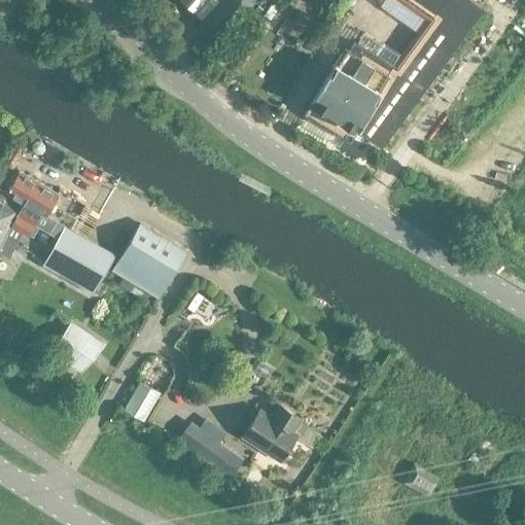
[(207,0),(178,0),(178,1),(195,14),(207,0)]
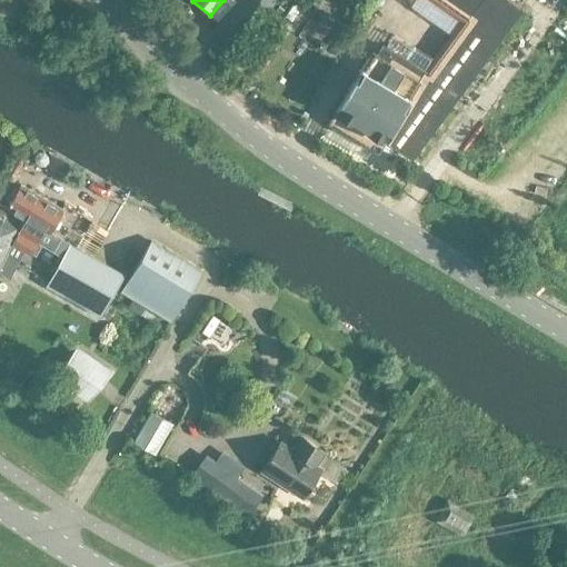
[(284,10),(272,0),(240,0),(214,31),(242,57),(284,10)]
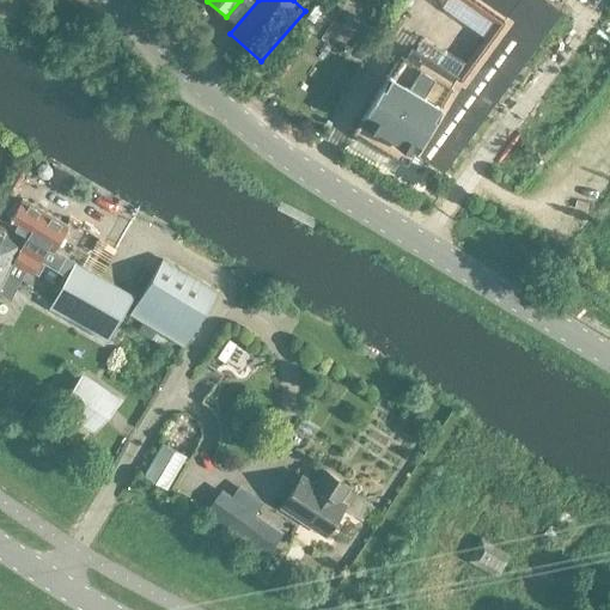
[(407,166),(413,156),(443,174),(562,12),(546,0),(468,0),(504,26),(461,86),(416,58),(406,73),(398,68),(357,135),(407,166)]
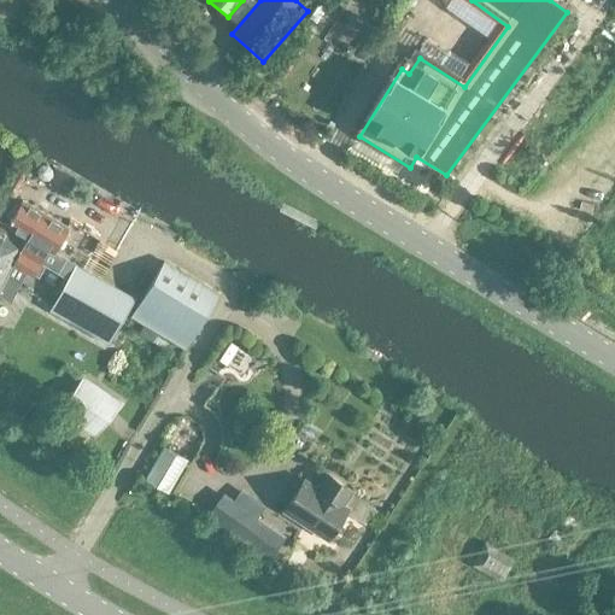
[(7,229),(56,256),(71,229),(22,201),(7,228),(7,229)]
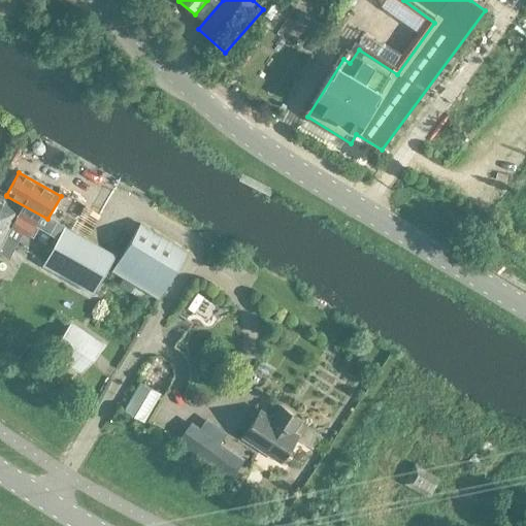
[(0,251),(4,254),(12,239),(7,235),(11,228),(30,238),(36,227),(41,230),(47,219),(6,196),(6,195),(0,191),(0,251)]
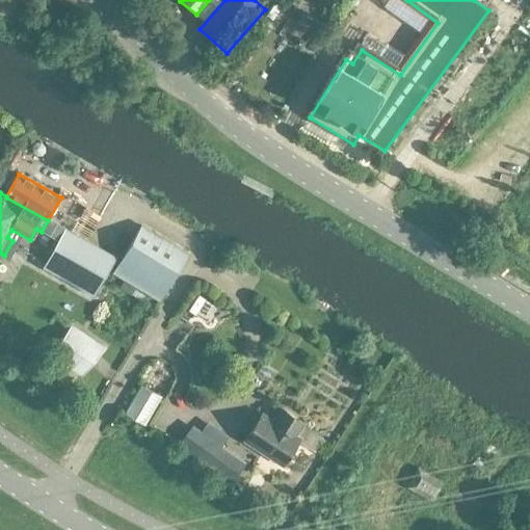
[(64,228),(90,240),(97,228),(71,215),(64,228)]
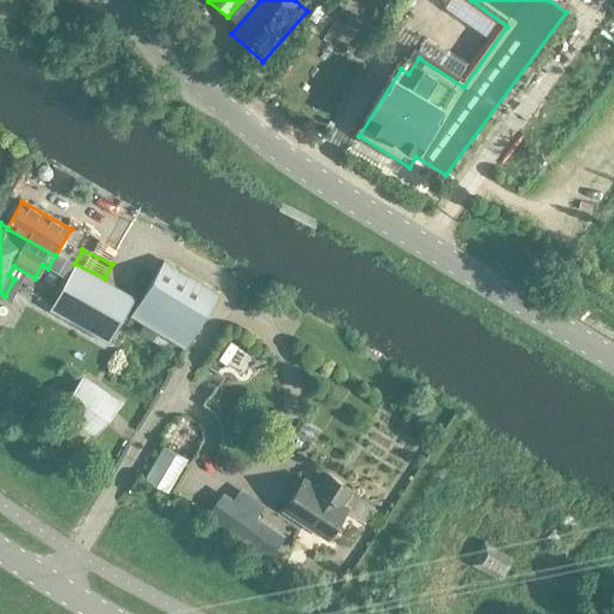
[(133,322),(186,350),(216,295),(161,266),(133,322)]
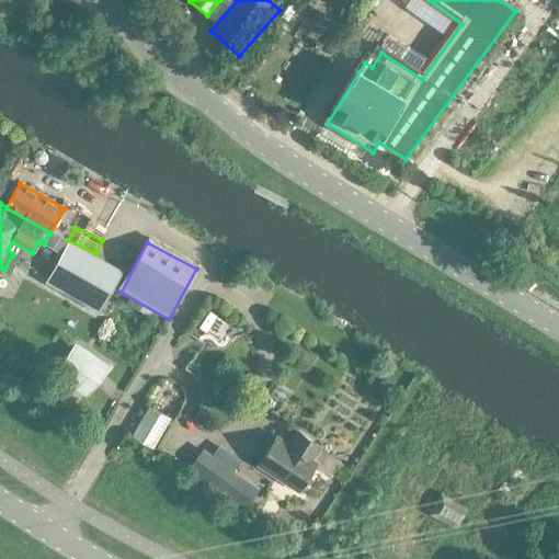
[(94,257),(94,255),(86,250),(81,249),(71,243),(49,282),(63,289),(73,295),(94,257)]
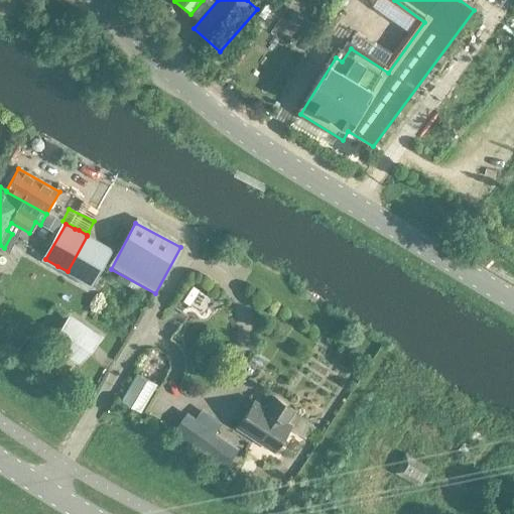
[(91,285),(112,249),(87,235),(87,236),(68,271),(76,276),(75,277),(91,285)]
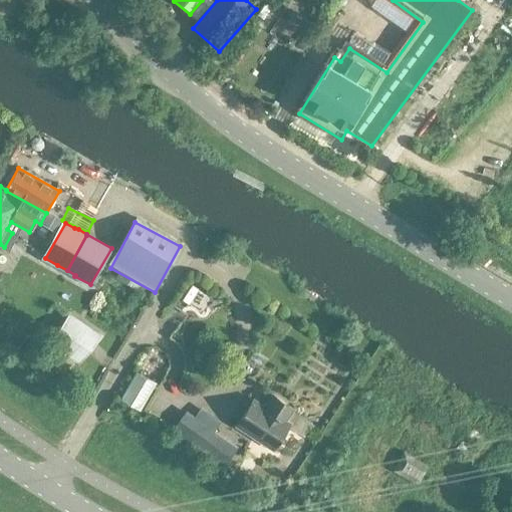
[(103,335),(79,320),(62,346),(86,361),(103,335)]
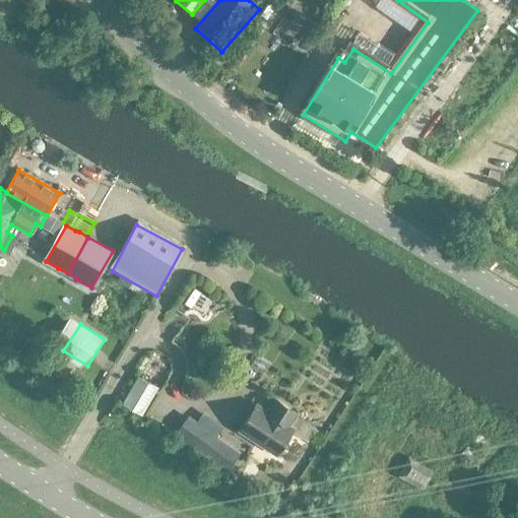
[(160,389),(141,378),(124,405),(143,417),(160,389)]
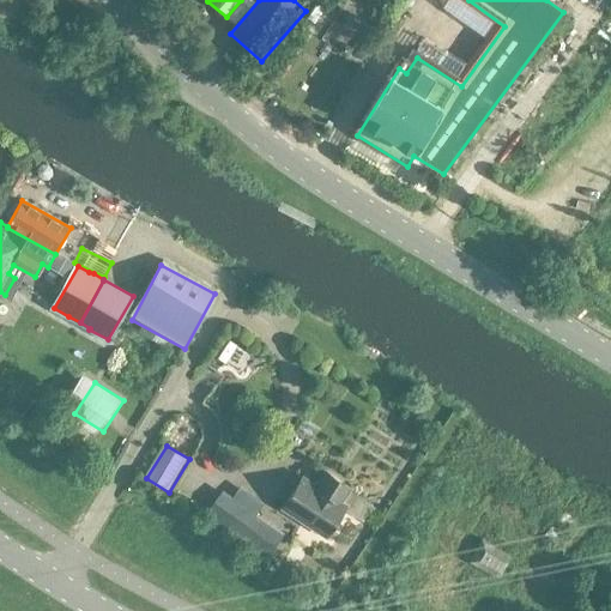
[(302,479),(282,509),(324,537),(344,507),(339,504),(348,490),(325,473),(315,488),(302,479)]
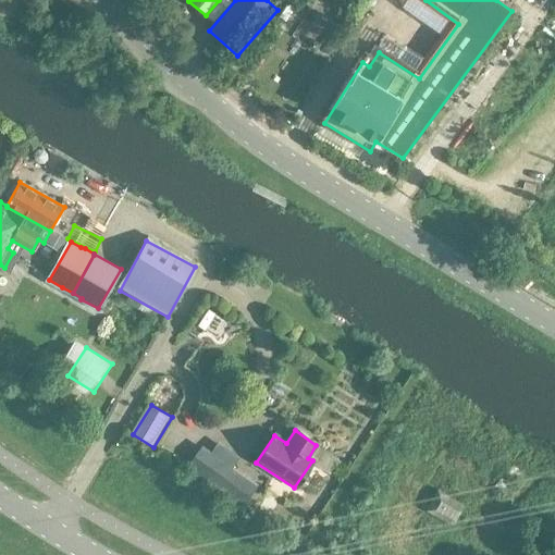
[(239,459),(219,444),(212,454),(204,447),(188,469),(245,507),(260,486),(234,468),(239,459)]
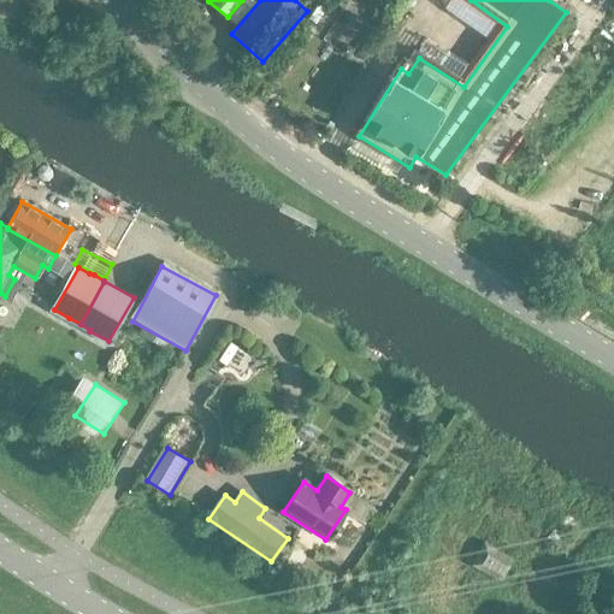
[(489,596),(468,608),(472,613),(484,613),(495,607),(489,596)]
